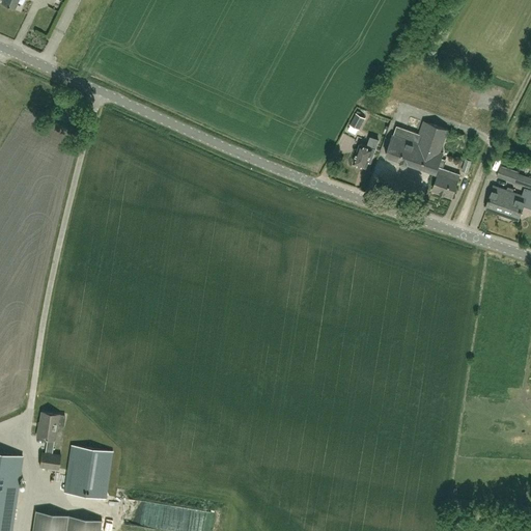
[(78,124),(81,114),(61,108),(58,118),(78,124)]
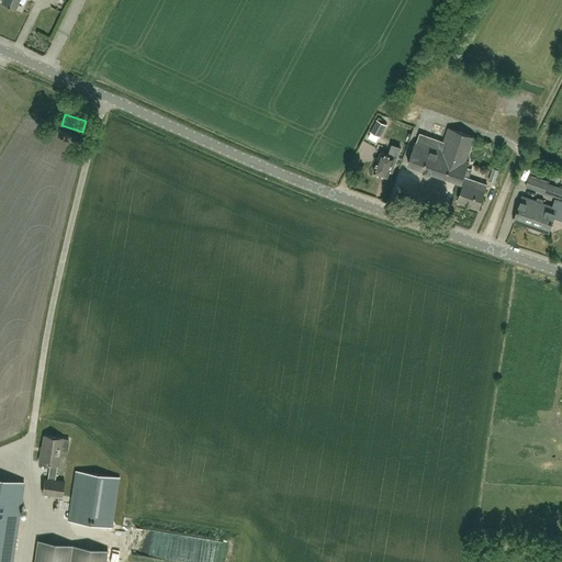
[(377,120),(370,132),(380,137),(386,125),(377,120)]
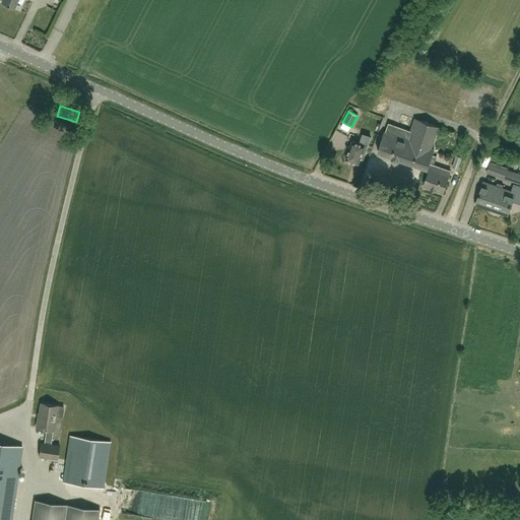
[(415,118),(411,131),(389,123),(386,132),(385,132),(378,151),(379,151),(393,156),(392,157),(399,160),(399,158),(428,169),(431,156),(434,149),(431,148),(439,127),(415,118)]
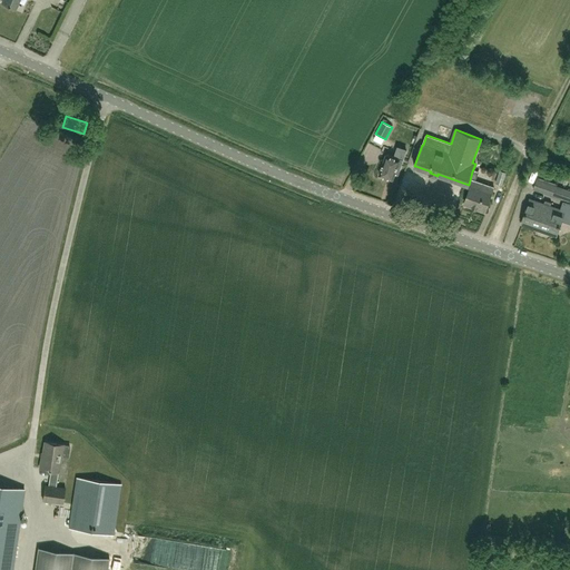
[(379,175),(393,179),(394,173),(397,174),(405,149),(397,147),(394,157),(385,155),(379,175)]
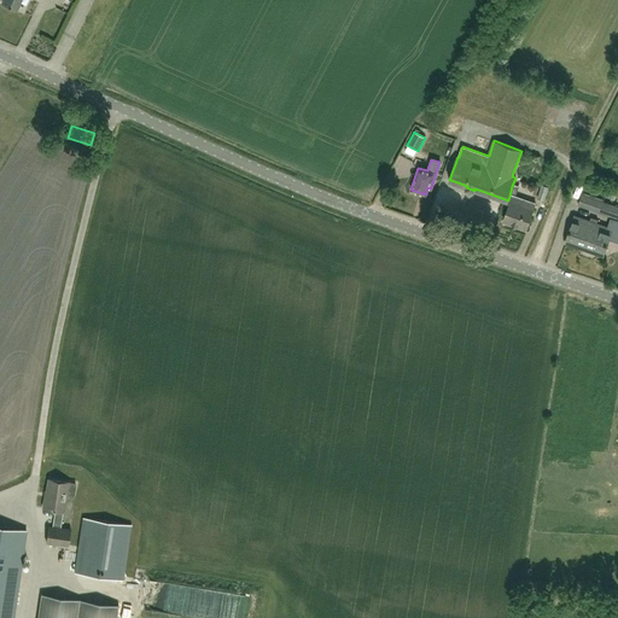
[(546,200),(551,187),(542,185),(537,198),(546,200)]
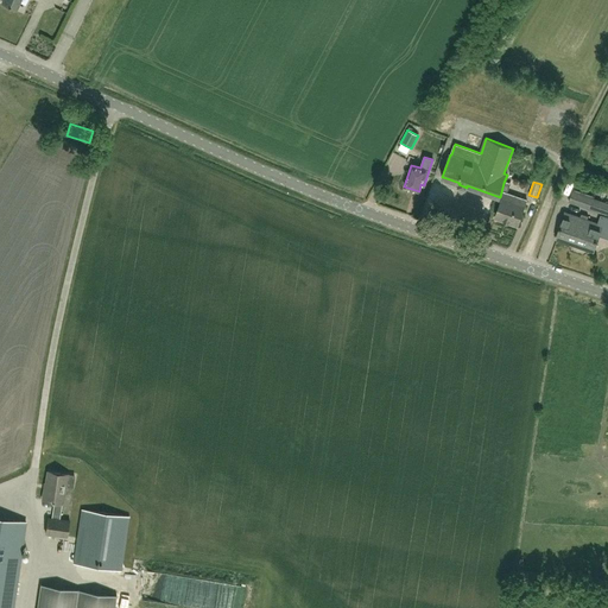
[(504,183),(500,197),(502,198),(495,216),(518,225),(527,200),(507,192),(510,185),(504,183)]
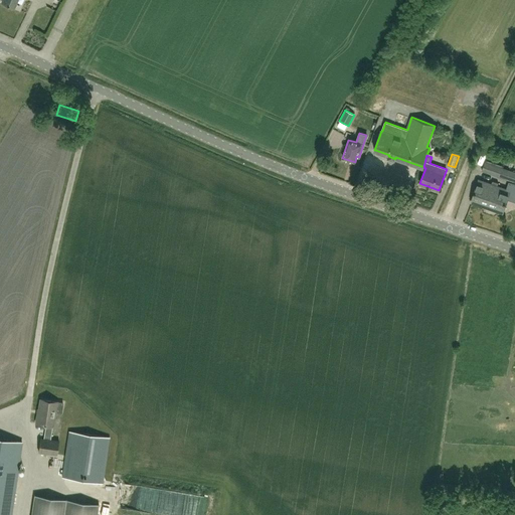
[(514,171),(485,162),(482,171),(514,182),(514,171)]
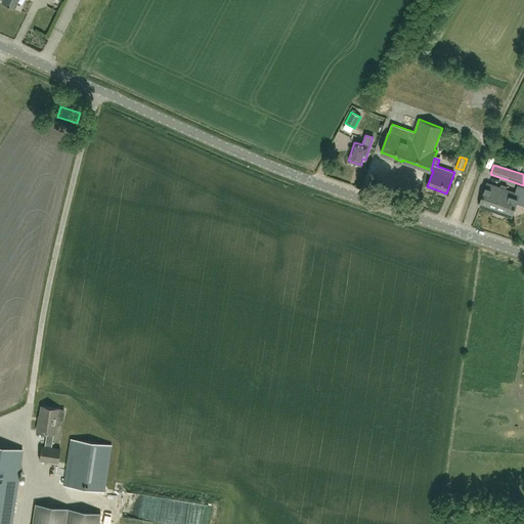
[(487,182),(479,206),(512,217),(516,204),(523,206),(523,187),(518,185),(515,192),(506,188),(507,186),(501,184),(500,187),(487,182)]
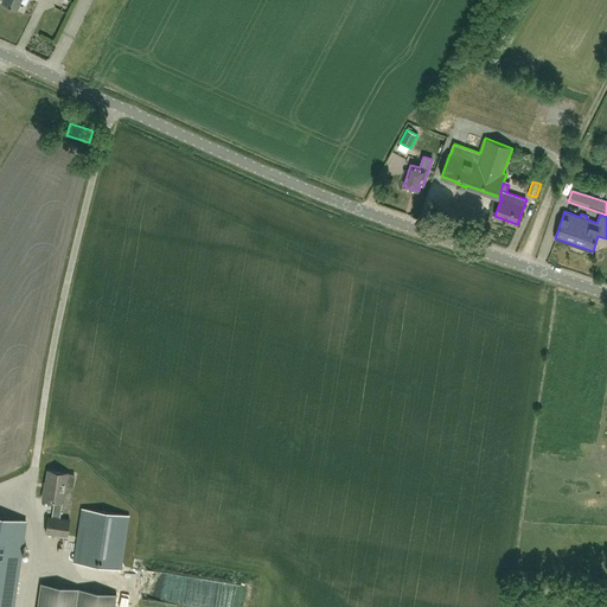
[(72,486),(74,474),(48,471),(45,487),(44,487),(42,499),(55,500),(52,517),(48,517),(45,532),(68,536),(70,521),(58,518),(62,502),(65,485),(72,486)]
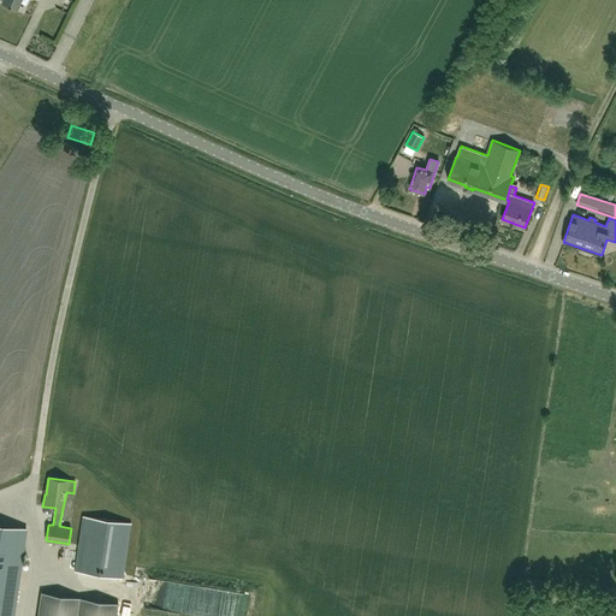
[(66,556),(65,568),(122,578),(130,523),(83,516),(76,558),(66,556)]
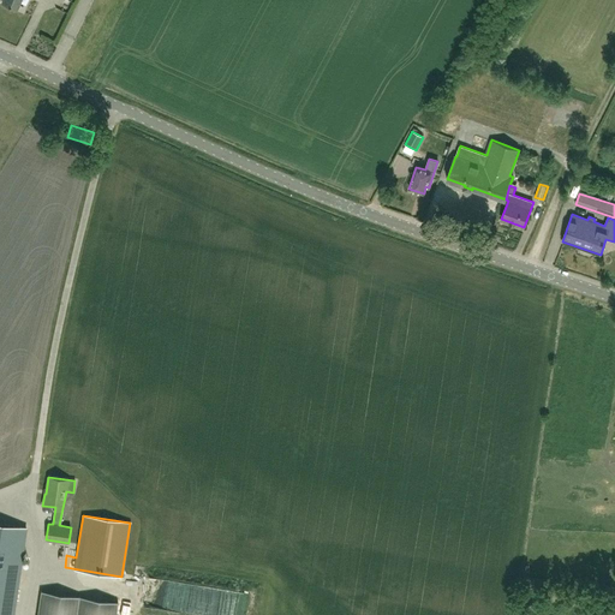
[(0,614),(12,614),(21,563),(24,539),(25,527),(0,523),(0,614)]
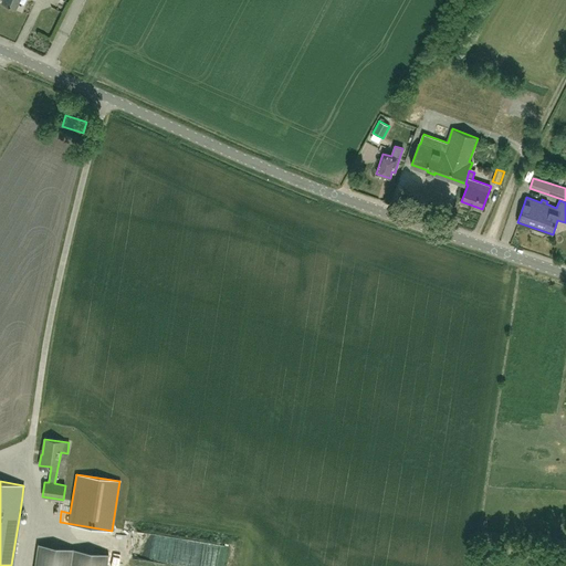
[(139,520),(143,505),(130,503),(128,517),(139,520)]
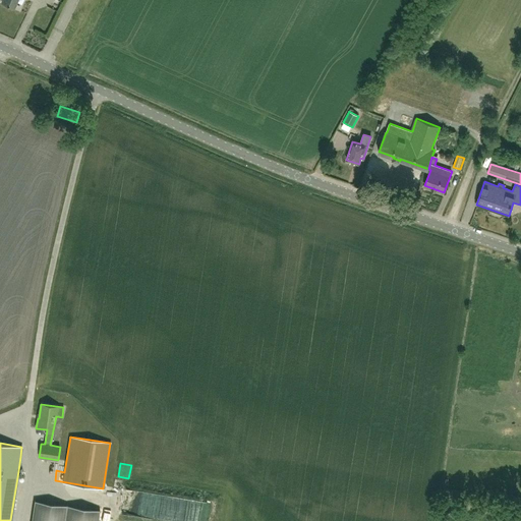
[(98,520),(100,510),(35,501),(31,520),(98,520)]
